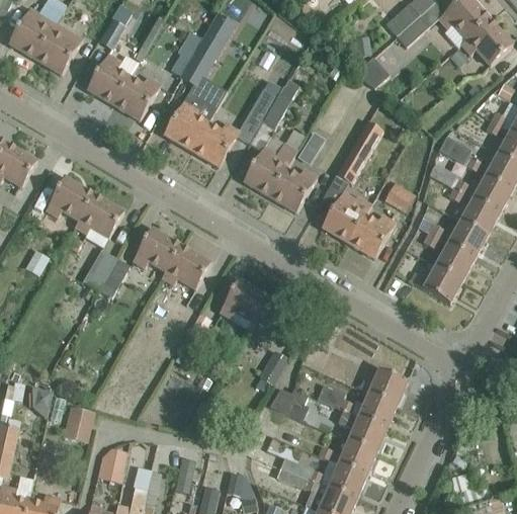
[(0,22),(12,1),(10,0),(0,0),(0,22)]
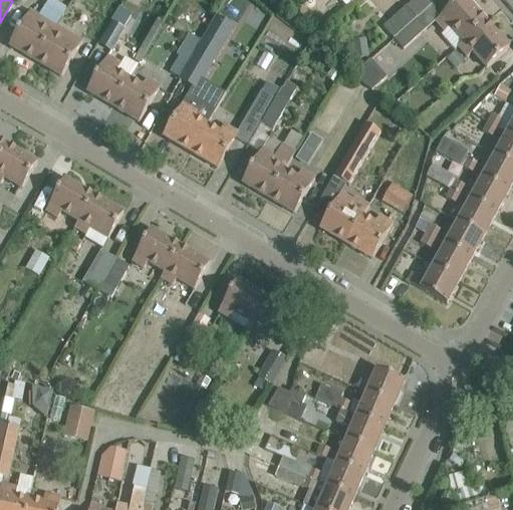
[(29,9),(9,43),(34,59),(50,31),(55,24),(65,6),(55,0),(46,0),(38,14),(29,9)]
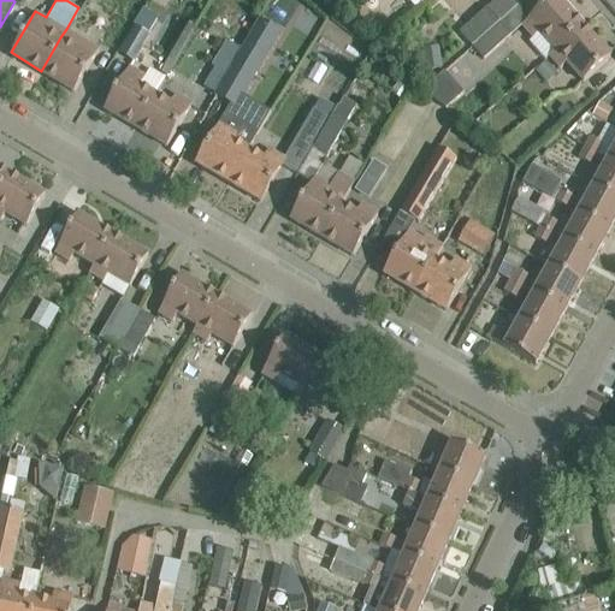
[(142,6),(132,0),(123,0),(100,37),(118,48),(142,6)]
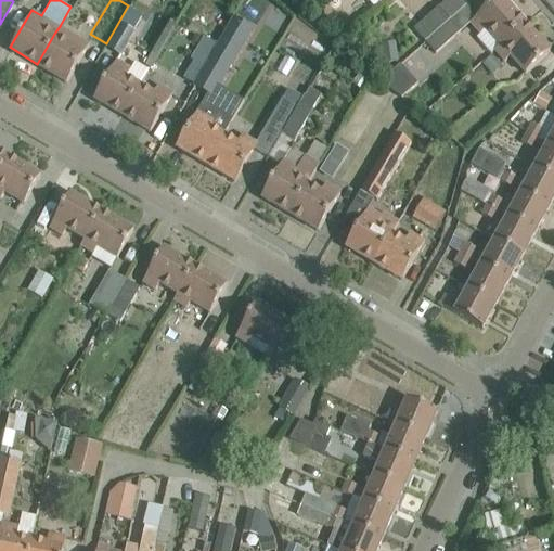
[(485,25),(500,42),(524,21),(505,0),(491,0),(469,20),(479,30),(485,25)]
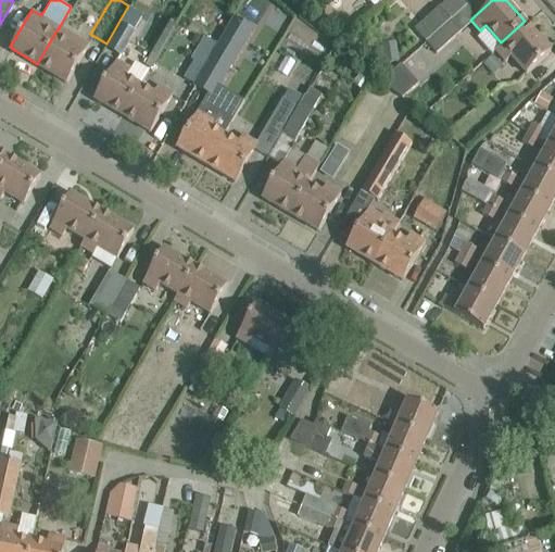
[(87,8),(75,1),(64,19),(76,26),(87,8)]
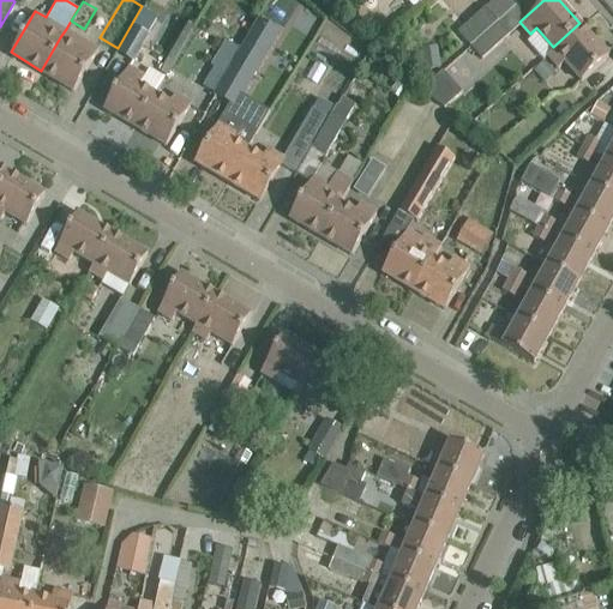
[(457,30),(469,43),(496,18),(485,6),(457,30)]
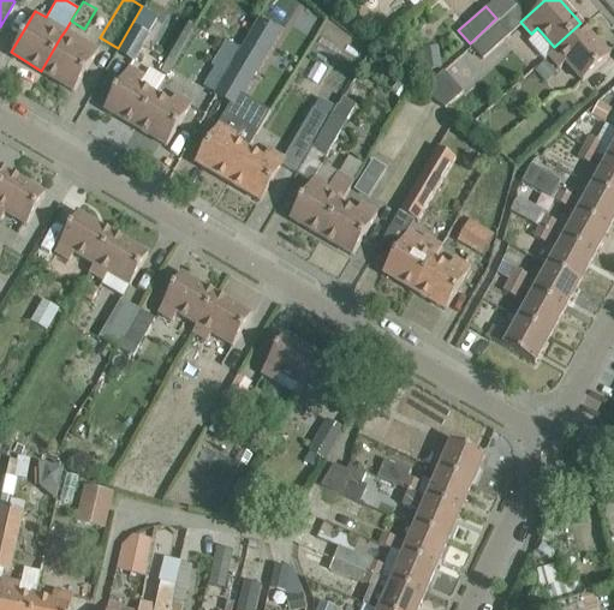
[(496,18),(470,43),(481,55),(508,31),(496,18)]
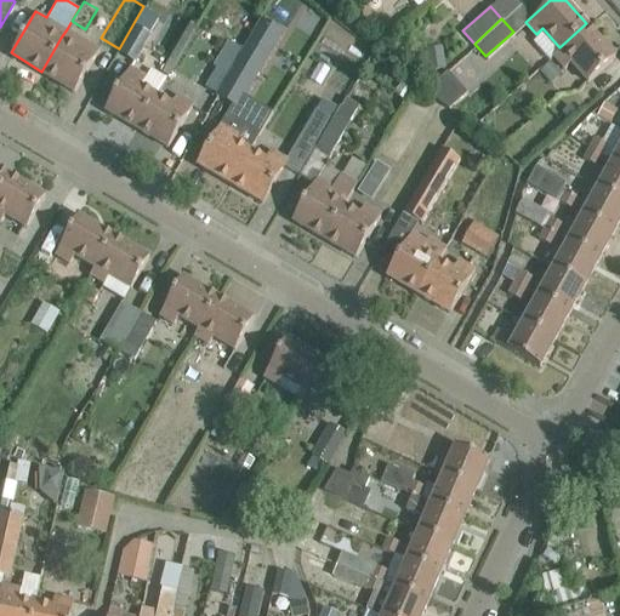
[(149,32),(135,23),(119,50),(134,58),(149,32)]
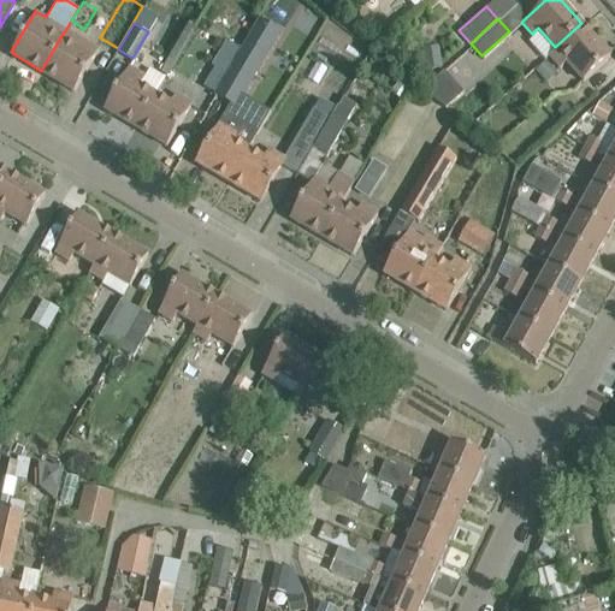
[(581,23),(555,47),(549,52),(560,64),(566,59),(583,78),(609,54),(581,23)]
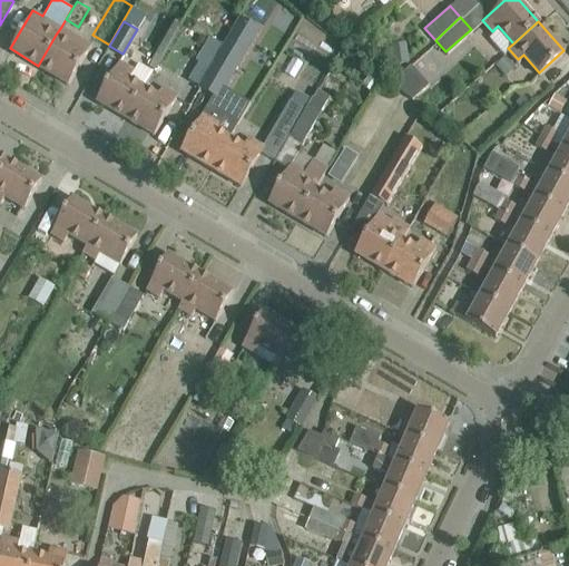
[(56,35),(38,66),(67,83),(90,45),(76,36),(61,27),(56,35)]
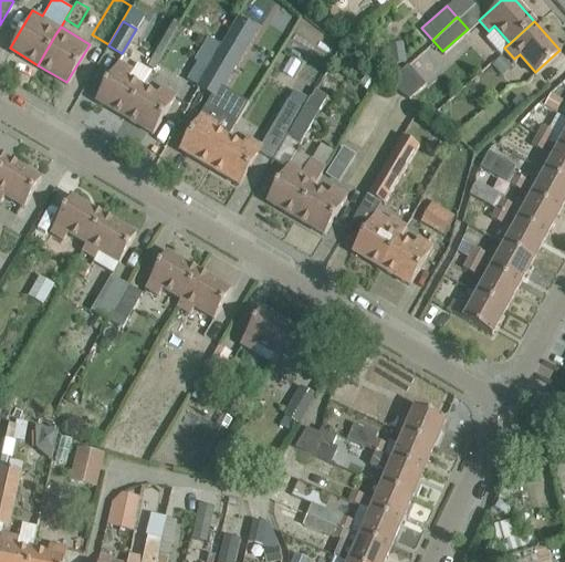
[(243,51),(223,40),(208,66),(198,84),(197,85),(216,96),(243,51)]
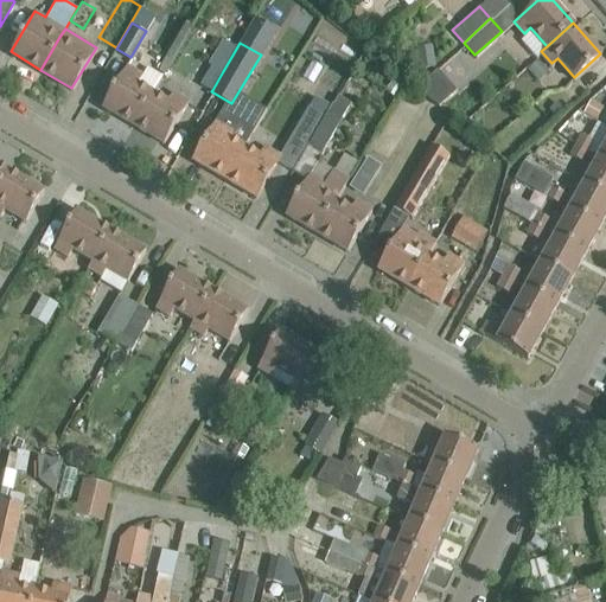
[(210,64),(199,83),(212,90),(223,71),(210,64)]
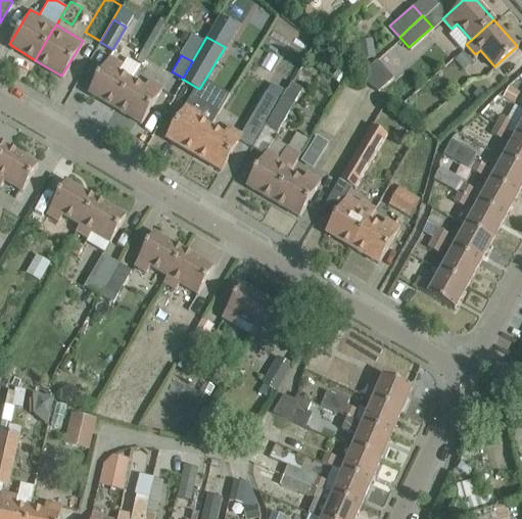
[(114,106),(131,79),(139,64),(126,56),(122,63),(108,56),(88,91),(114,106)]
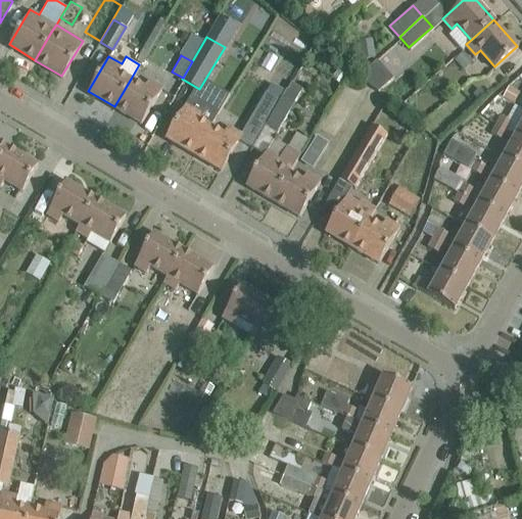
[(377,90),(392,77),(376,58),(358,75),(377,90)]
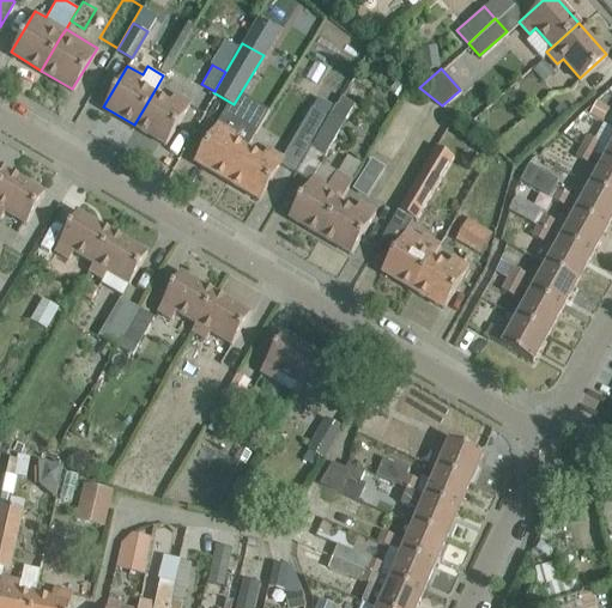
[(153,92),(134,125),(165,143),(189,102),(174,92),(169,101),(153,92)]
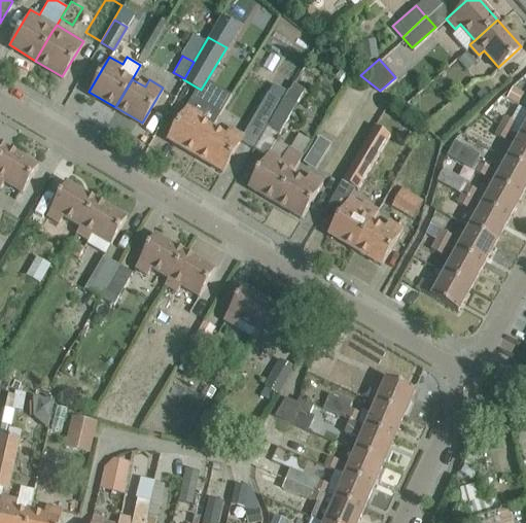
[(285,88),(282,94),(296,101),(304,88),(292,81),(289,88),(287,88),(287,89),(285,88)]
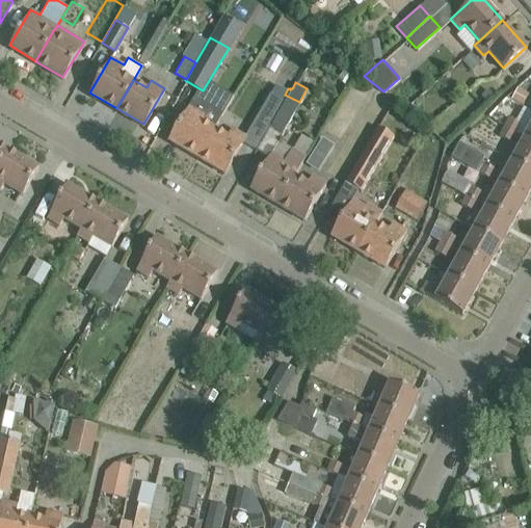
[(516,85),(510,98),(522,103),(528,91),(516,85)]
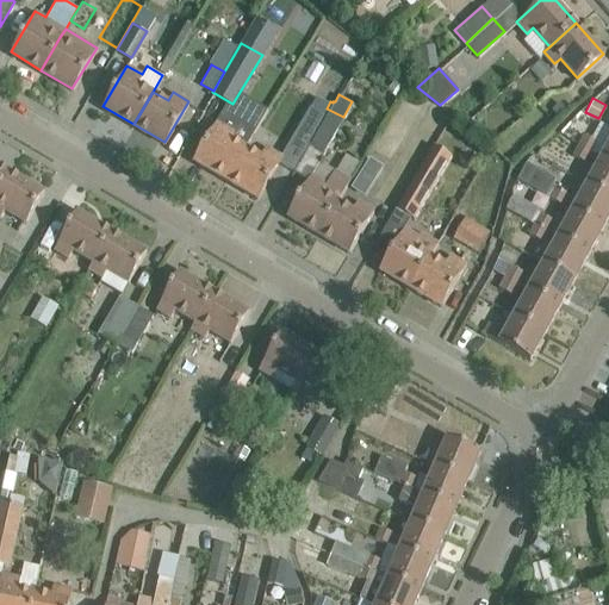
[(558,101),(551,107),(557,113),(564,107),(558,101)]
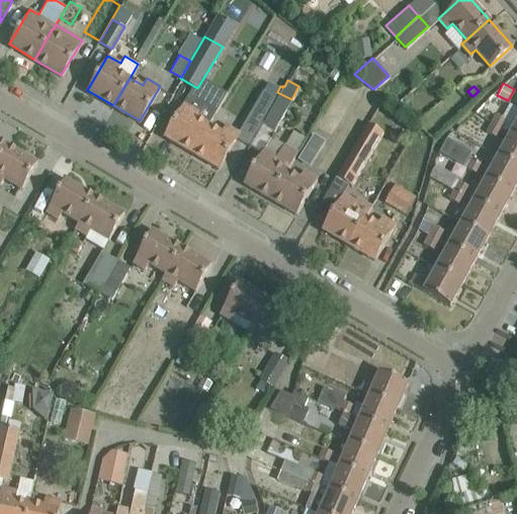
[(275,96),(263,89),(248,115),(260,121),(275,96)]
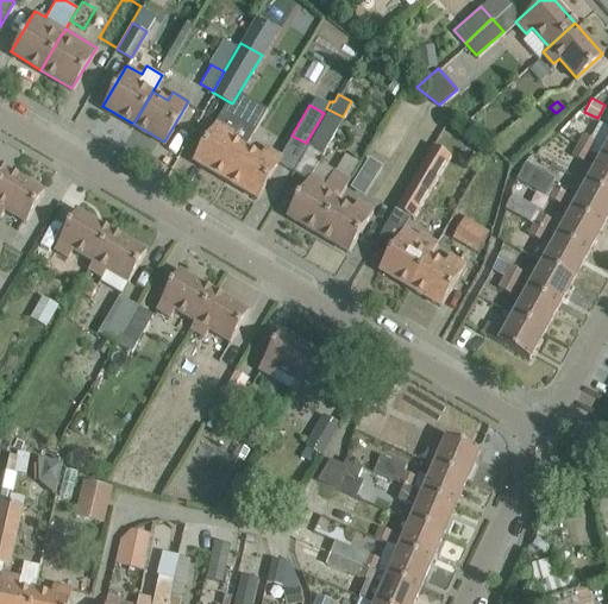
[(306,143),(290,169),(307,180),(312,170),(313,171),(343,117),(326,108),(324,113),(306,143)]
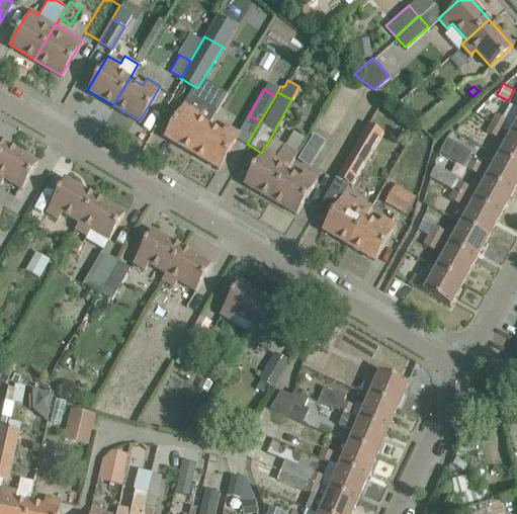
[(165,136),(191,151),(207,123),(217,108),(202,101),(198,108),(185,101),(165,136)]
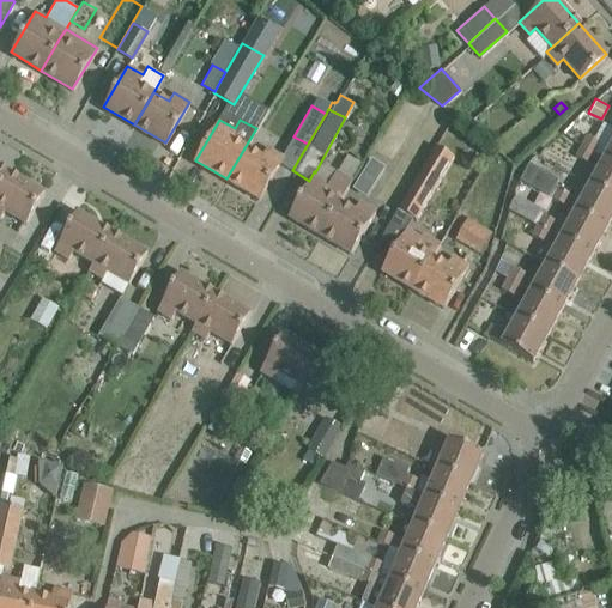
[(600,140),(586,133),(580,144),(594,151),(600,140)]
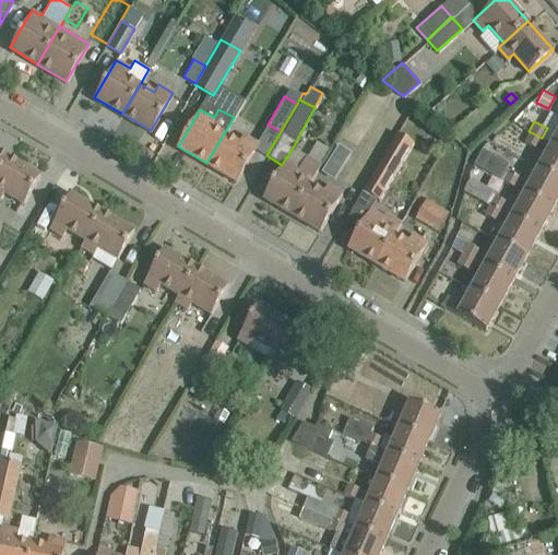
[(536,148),(542,138),(529,131),(523,141),(536,148)]
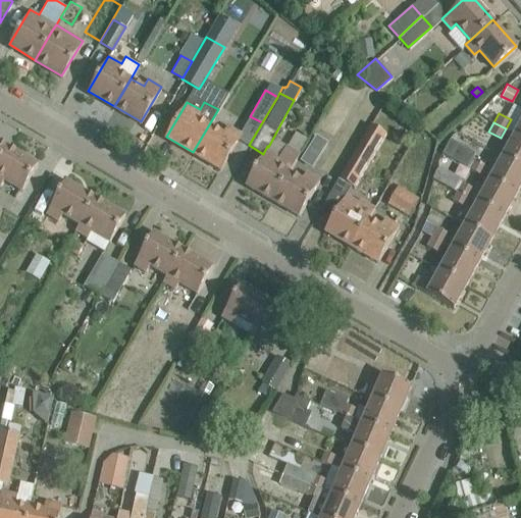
[(385,133),(371,123),(339,176),(354,186),(385,133)]
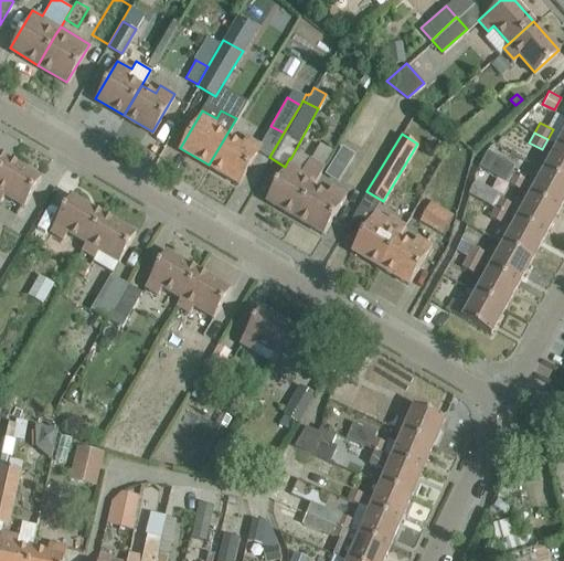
[(226,135),(209,165),(237,182),(259,145),(245,136),(241,143),(226,135)]
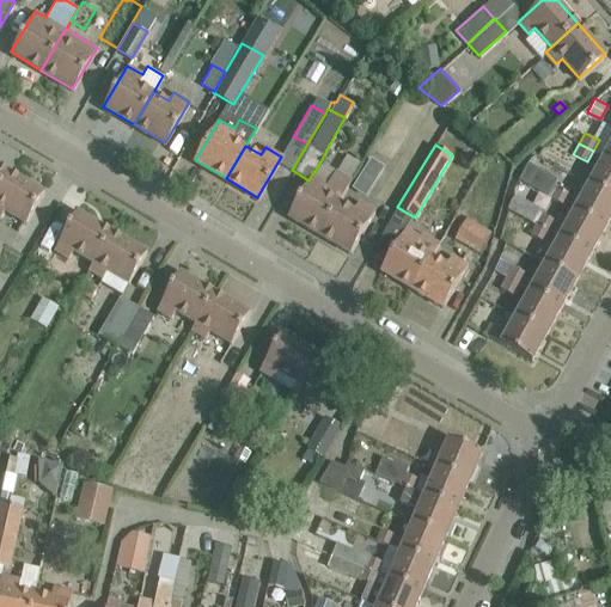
[(610,194),(610,159),(603,154),(587,182),(610,194)]
